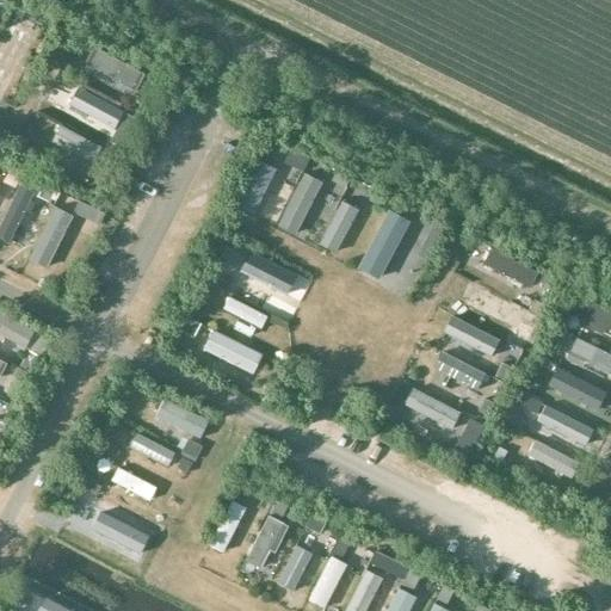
[(142,71),(97,45),(88,62),(133,87),(142,71)]
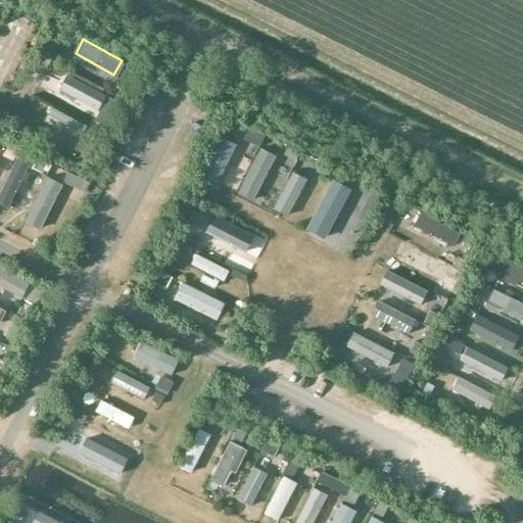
[(103,91),(73,77),(65,91),(96,106),(103,91)]
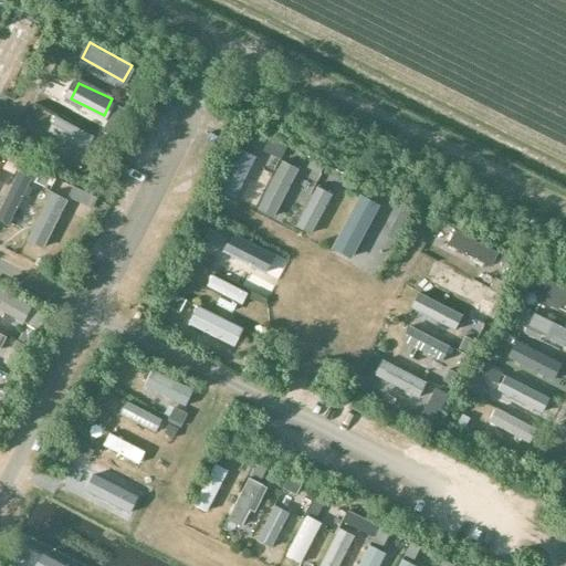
[(95,135),(55,115),(49,130),(87,150),(95,135)]
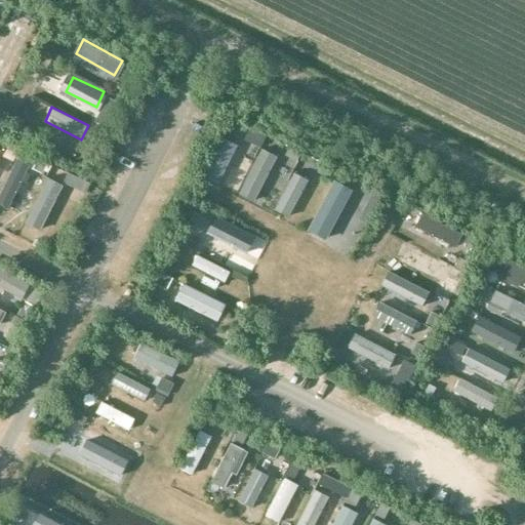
[(237,145),(220,135),(201,174),(217,184),(237,145)]
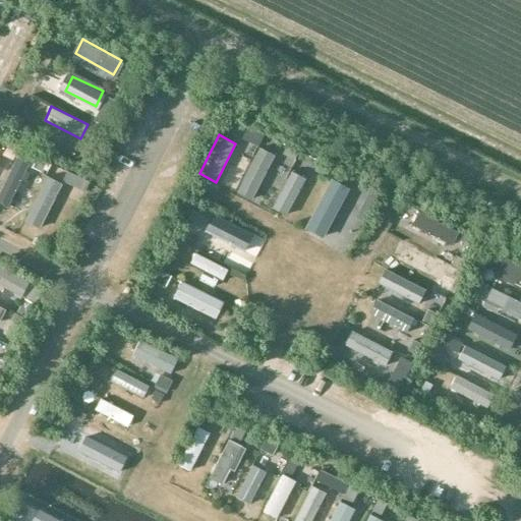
[(274,155),(259,148),(236,192),(251,199),(274,155)]
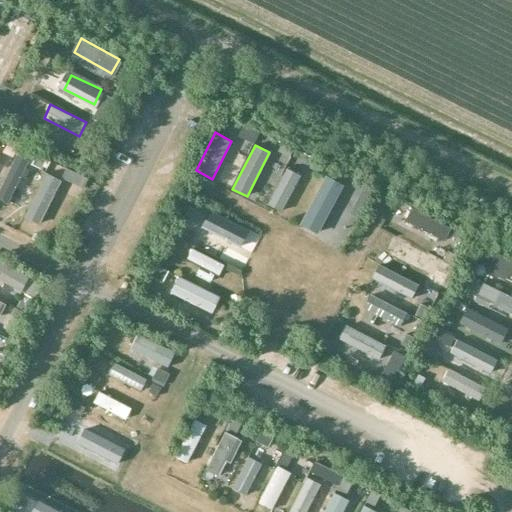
[(29,160),(16,154),(0,186),(0,196),(9,201),(29,160)]
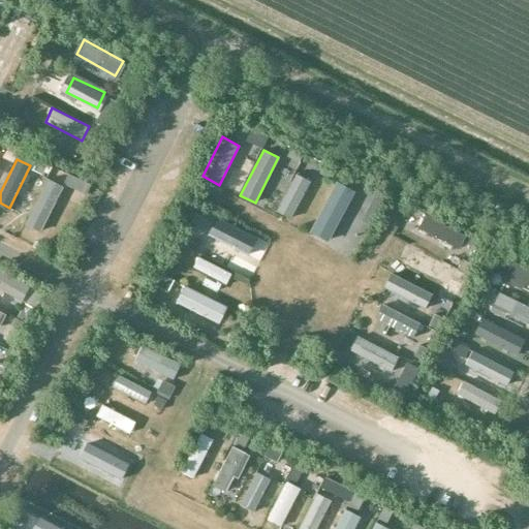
[(350,182),(335,173),(308,221),(324,230),(350,182)]
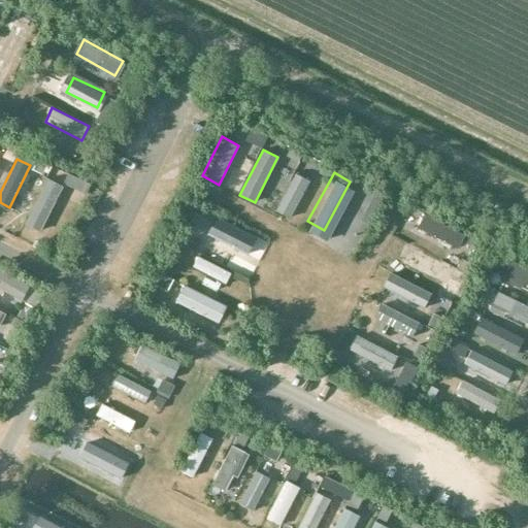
[(309,180),(296,173),(274,210),(289,219),(309,180)]
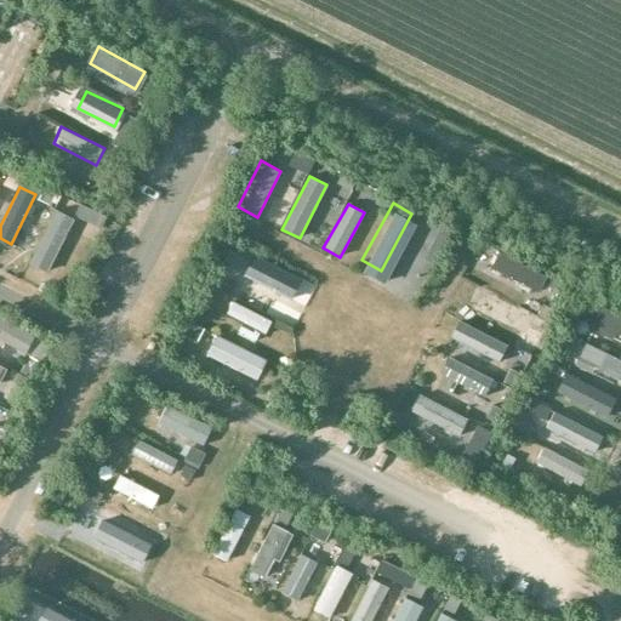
[(74,217),(56,209),(29,263),(47,273),(74,217)]
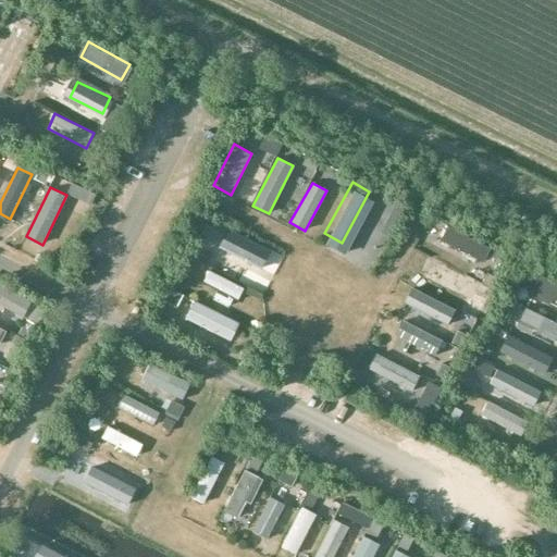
[(490,246),(446,224),(438,239),(482,261),(490,246)]
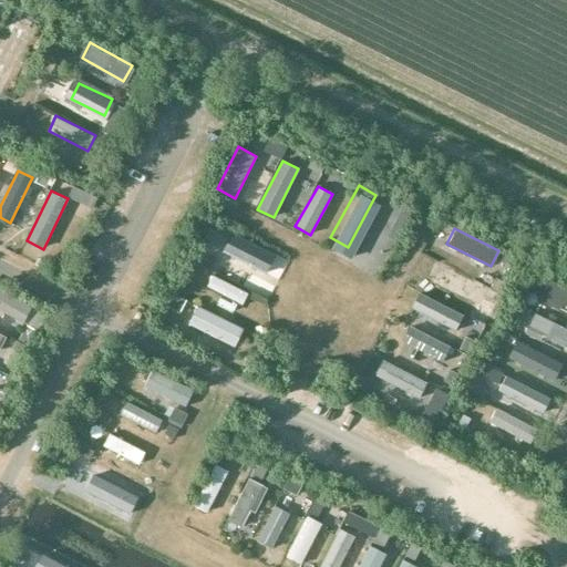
[(224,237),(216,253),(239,265),(247,249),(224,237)]
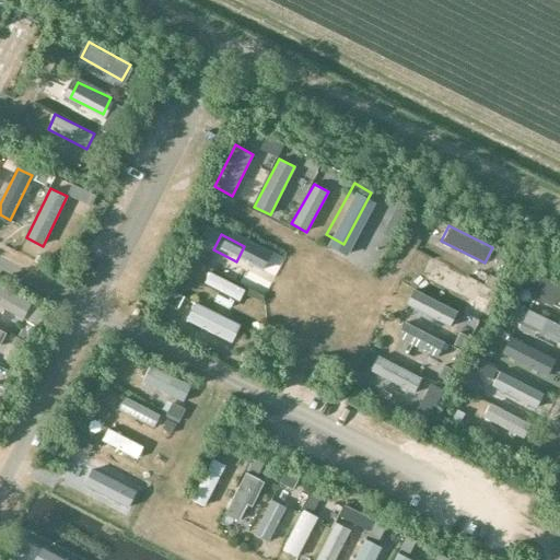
[(468,278),(427,257),(420,270),(462,291),(468,278)]
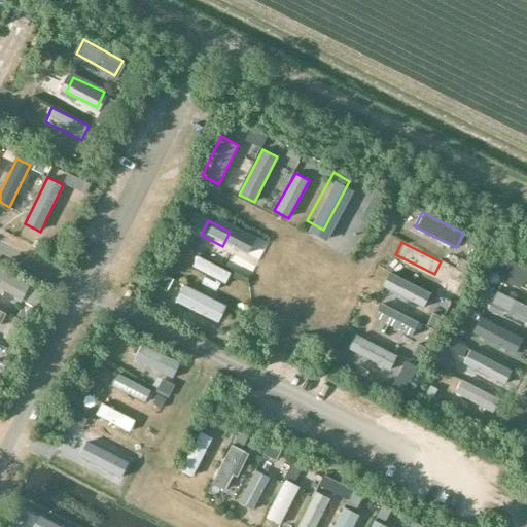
[(230,272),(198,255),(191,267),(224,283),(230,272)]
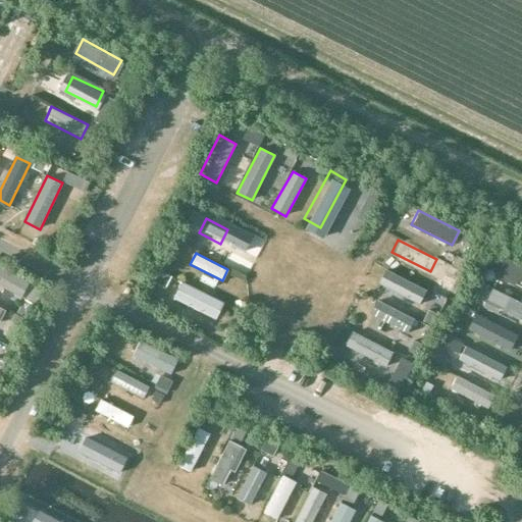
[(521,264),(506,256),(500,269),(521,280),(521,264)]
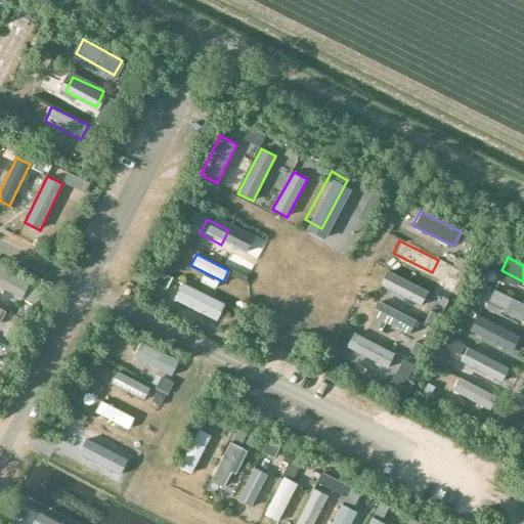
[(22,277),(0,266),(0,284),(14,292),(22,277)]
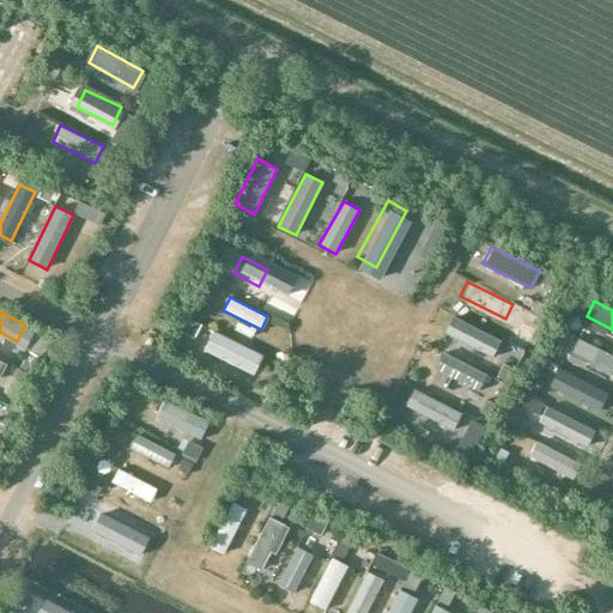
[(508,344),(465,322),(457,337),(501,358),(508,344)]
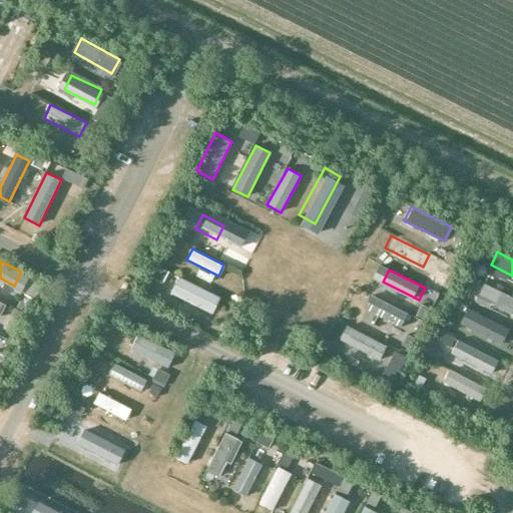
[(220,297),(180,276),(172,291),(212,312),(220,297)]
